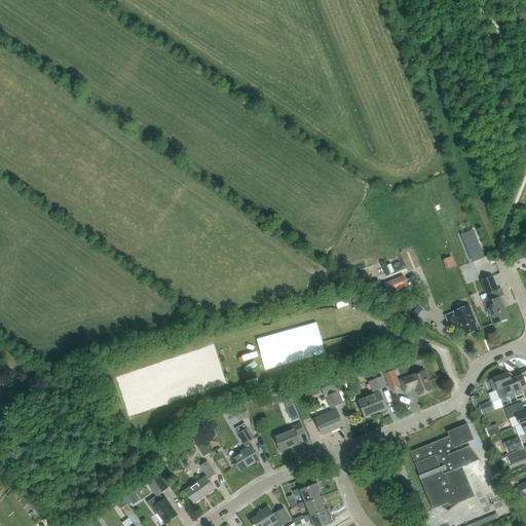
[(481,266),(491,262),(473,214),(464,217),(473,240),(467,242),(475,260),(478,259),(481,266)]
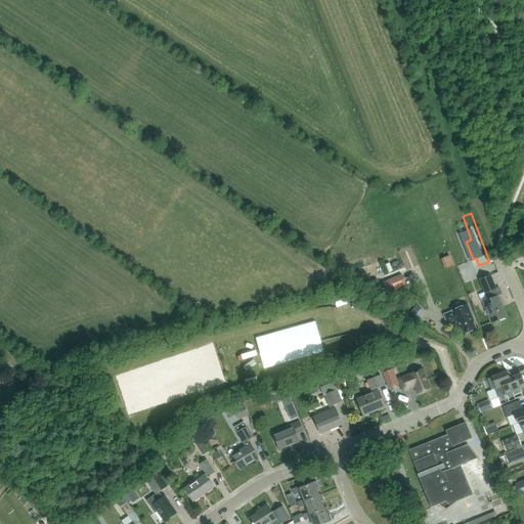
[(401,274),(383,281),(387,293),(405,285),(401,274)]
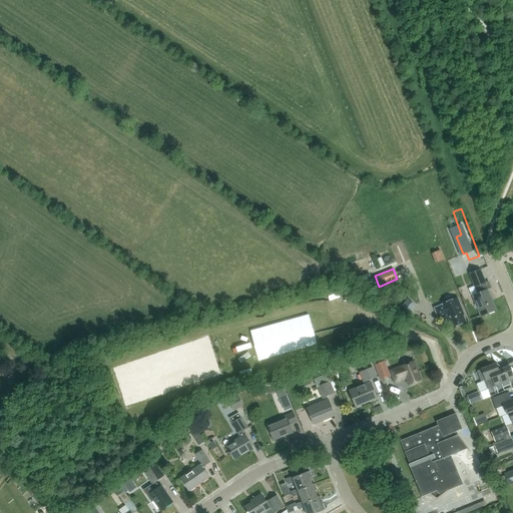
[(490,286),(486,283),(481,269),(470,274),(478,294),(472,296),(480,316),(495,310),(487,290),(488,290),(490,286)]
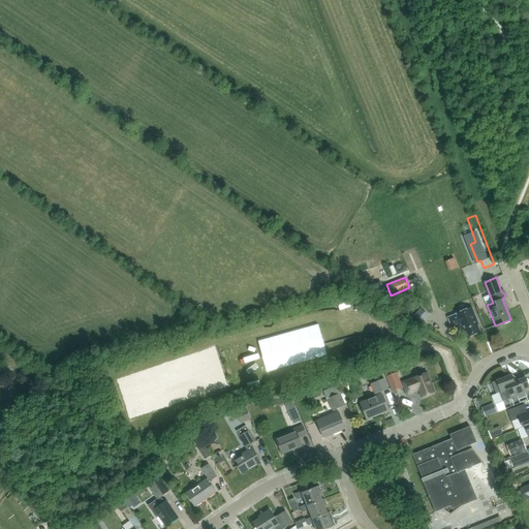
[(474,314),(471,307),(456,313),(456,314),(447,317),(452,329),(461,325),(465,338),(479,332),(473,315),(474,314)]
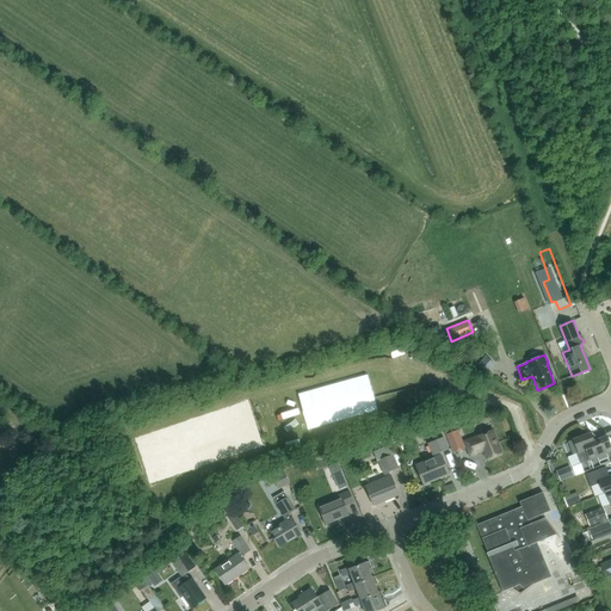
[(493,363),(486,356),(477,364),(485,370),(493,363)]
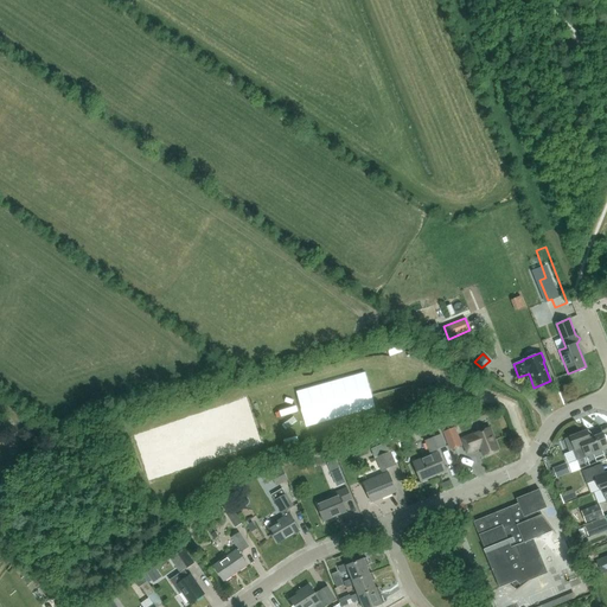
[(451,451),(462,446),(455,427),(454,427),(451,419),(440,422),(443,432),(451,451)]
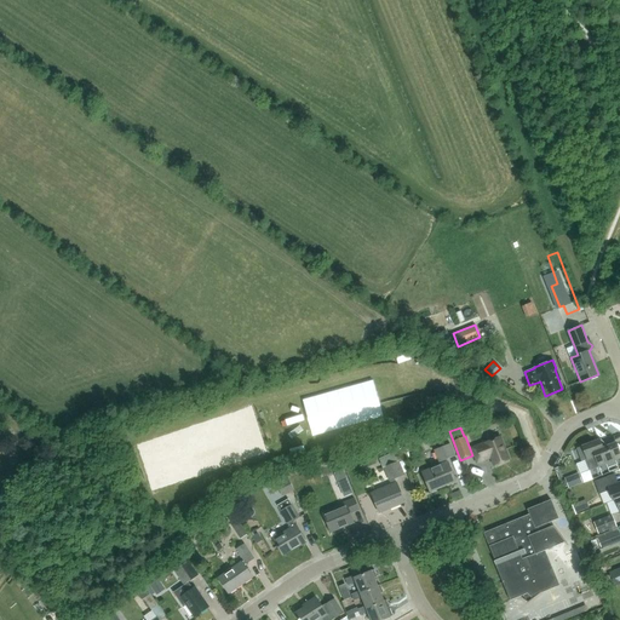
[(494,465),(507,459),(499,437),(486,443),(472,449),(477,463),(491,457),(494,465)]
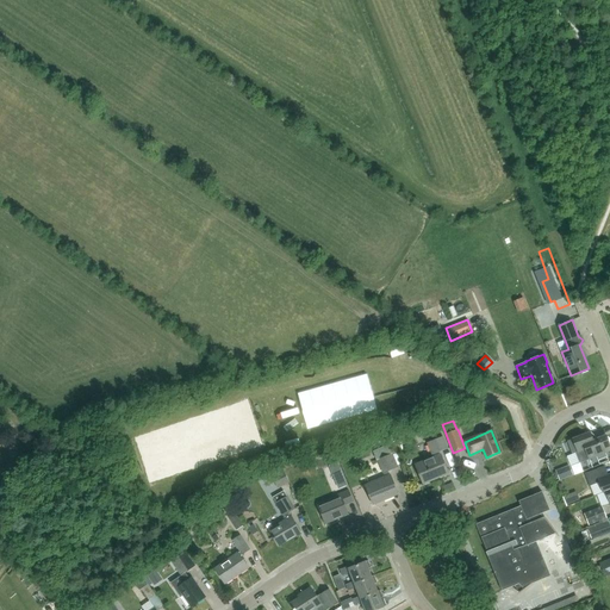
[(576,453),(579,462),(609,449),(609,446),(605,435),(593,441),(590,433),(572,440),(578,453),(576,453)]
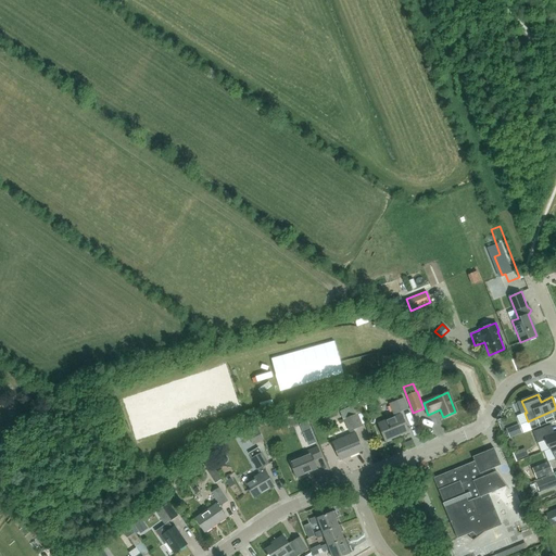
[(386,441),(408,431),(402,414),(401,415),(400,412),(408,408),(404,397),(391,403),(394,414),(395,414),(396,416),(379,424),(386,441)]
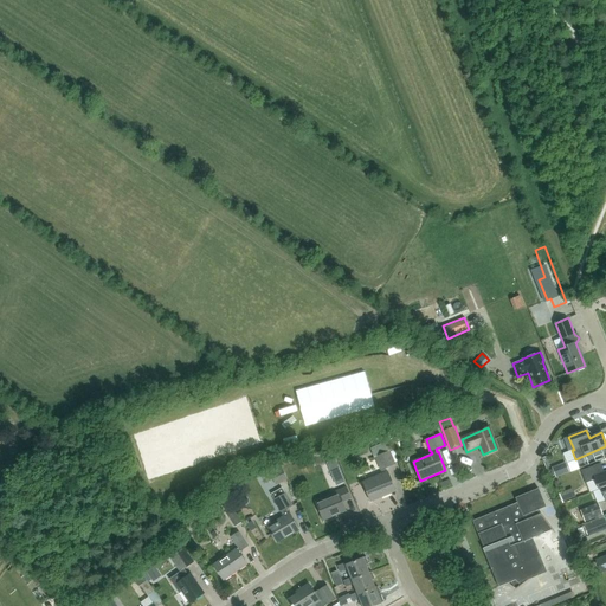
[(372,447),(382,475),(363,482),(371,501),(395,491),(388,472),(386,468),(399,462),(394,450),(392,450),(388,440),(372,447)]
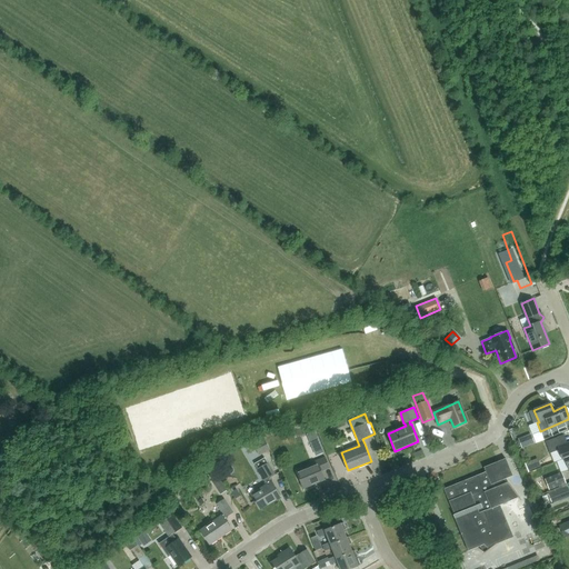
[(313,431),(306,435),(309,441),(317,438),(313,431)]
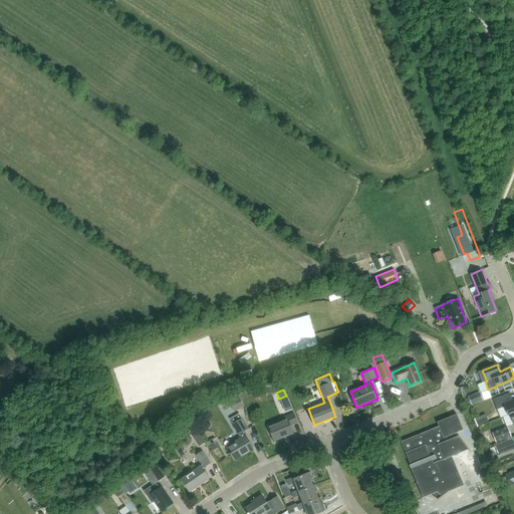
[(480,392),(468,397),(472,405),(483,401),(480,392)]
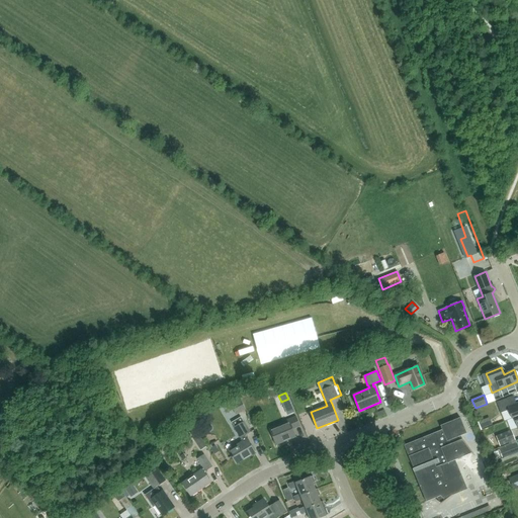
[(501,413),(508,410),(512,418),(513,418),(513,417),(517,415),(517,402),(517,403),(514,396),(497,403),(501,413)]
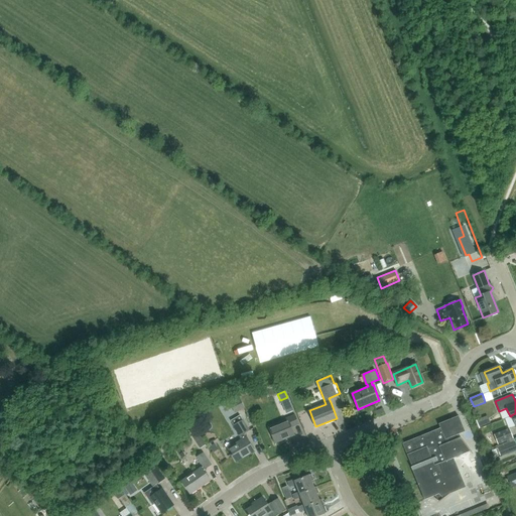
[(235,413),(245,408),(240,396),(230,401),(235,413)]
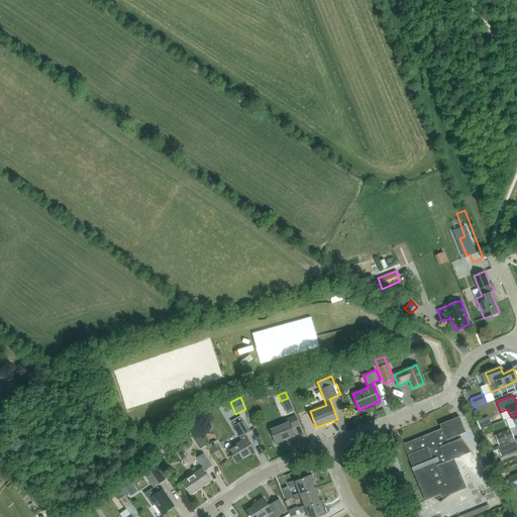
[(292,400),(285,403),(289,413),(297,410),(292,400)]
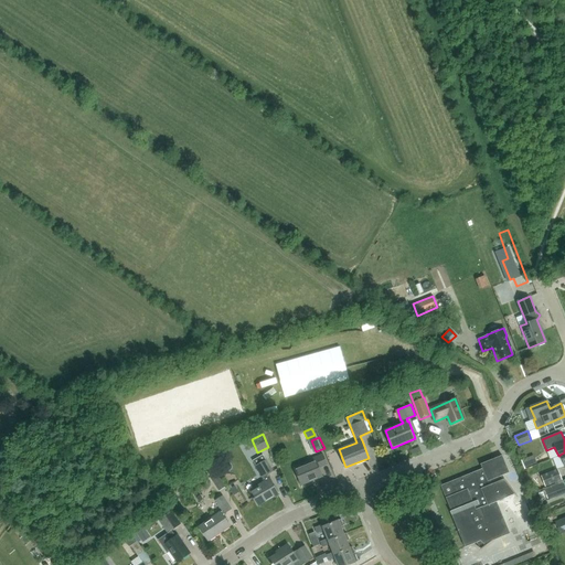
[(564,466),(564,468),(564,467),(564,452),(560,455),(560,456),(558,456),(553,458),(556,469),(557,469),(564,466)]
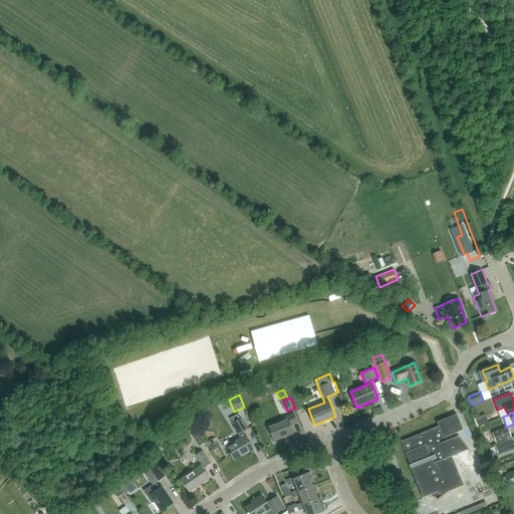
[(290,426),(297,422),(294,413),(281,419),(281,421),(268,427),(274,441),(293,433),(290,426)]
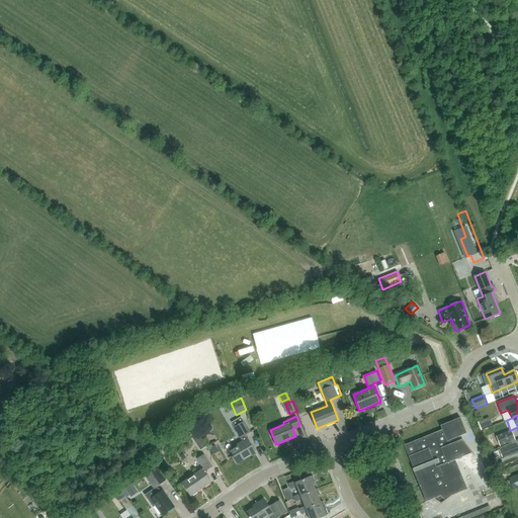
[(247,439),(245,435),(250,432),(241,417),(232,422),(235,427),(241,437),(243,441),(228,450),(237,464),(256,452),(248,438),(247,439)]
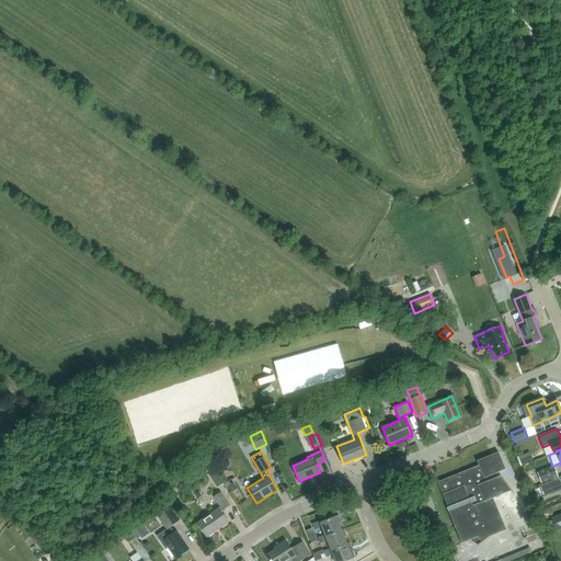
[(518,456),(522,464),(533,459),(530,451),(518,456)]
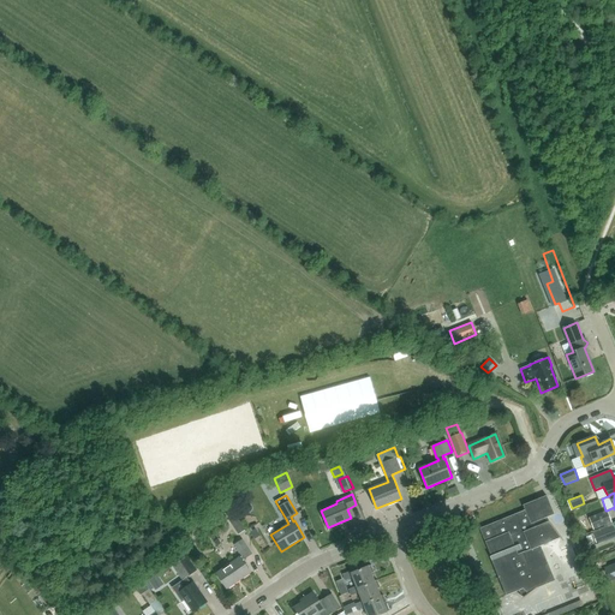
[(544,518),(554,514),(547,496),(523,505),(525,511),(479,529),(491,556),(490,556),(506,596),(524,589),(526,596),(524,597),(524,598),(537,589),(555,580),(541,545),(561,537),(561,538),(562,538),(549,520),(548,521),(549,521),(545,523),(544,518)]
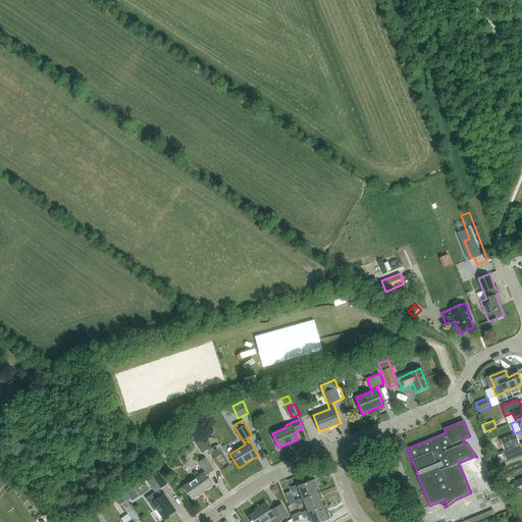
[(328,432),(331,441),(343,436),(338,425),(336,426),(337,429),(328,432)]
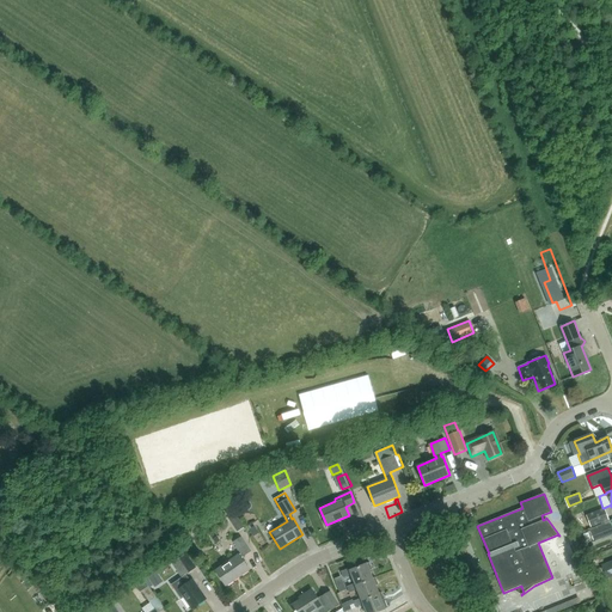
[(230,519),(238,532),(245,527),(232,508),(226,512),(230,519)]
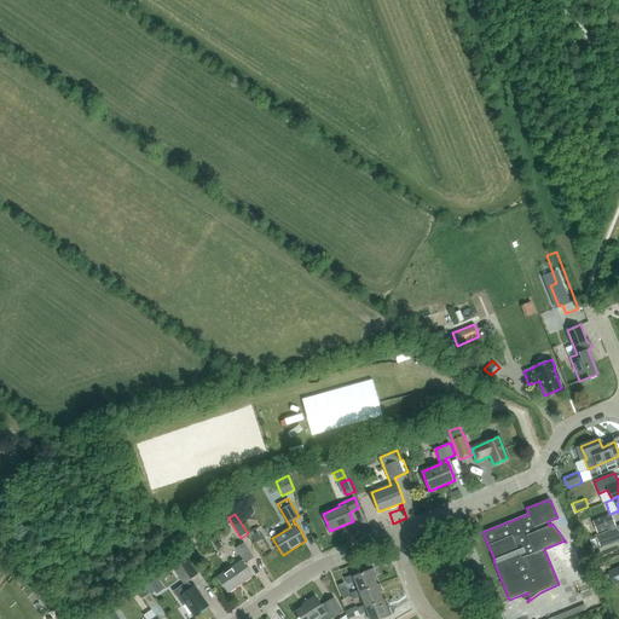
[(615,526),(611,514),(609,514),(593,521),(597,532),(615,526)]
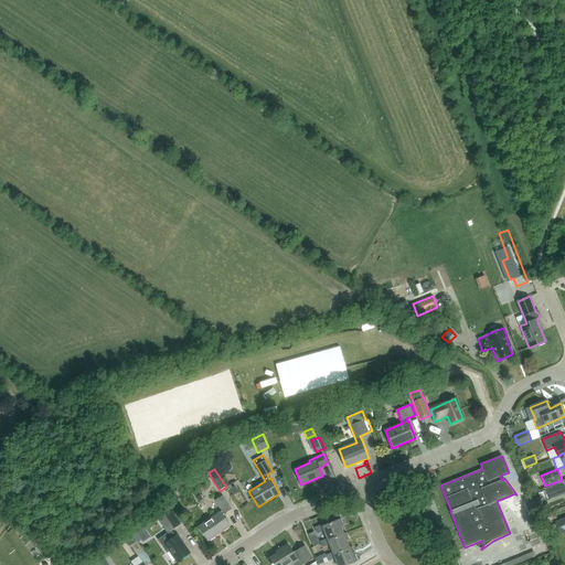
[(551,499),(554,498),(564,493),(564,488),(563,480),(550,486),(551,488),(547,489),(551,499)]
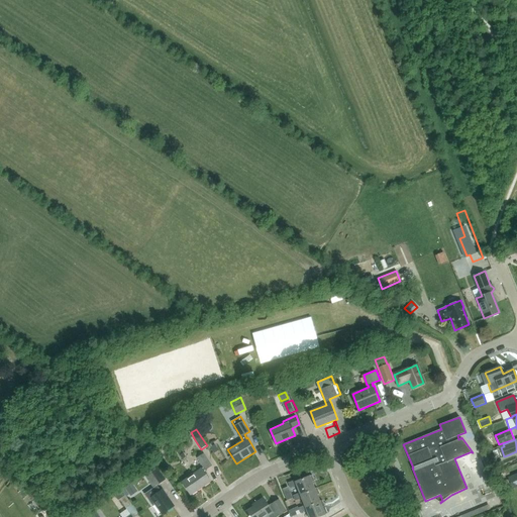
[(210,481),(204,471),(205,470),(212,466),(204,453),(195,459),(202,469),(182,483),(190,495),(210,481)]
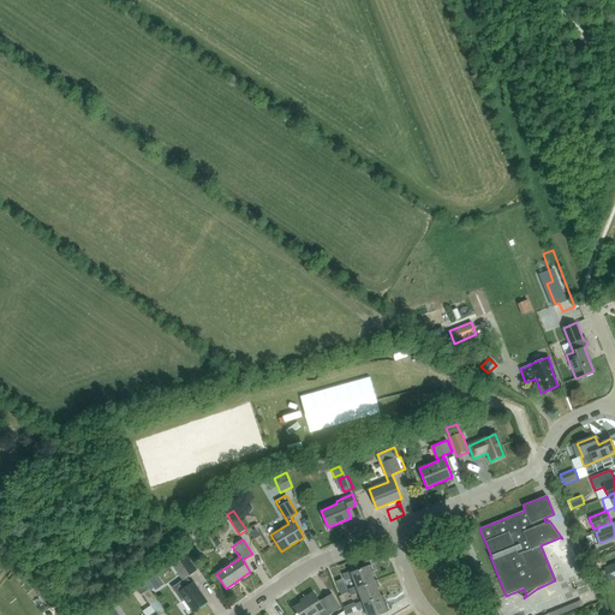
[(197,571),(186,555),(177,562),(187,578),(197,571)]
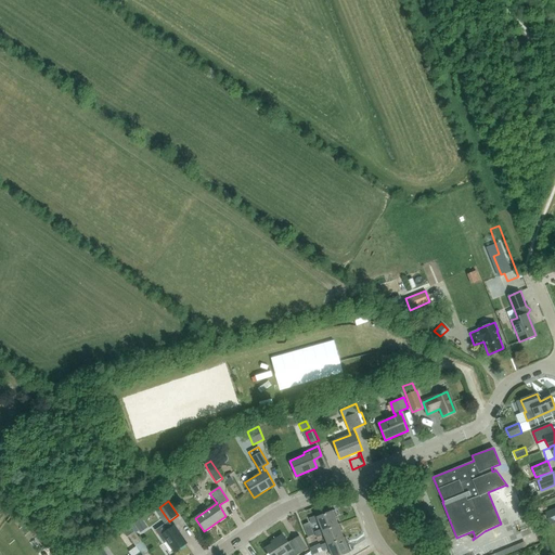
[(338,525),(335,517),(338,516),(335,508),(333,510),(333,511),(319,517),(317,515),(309,518),(312,524),(319,521),(321,529),(322,531),(338,525)]
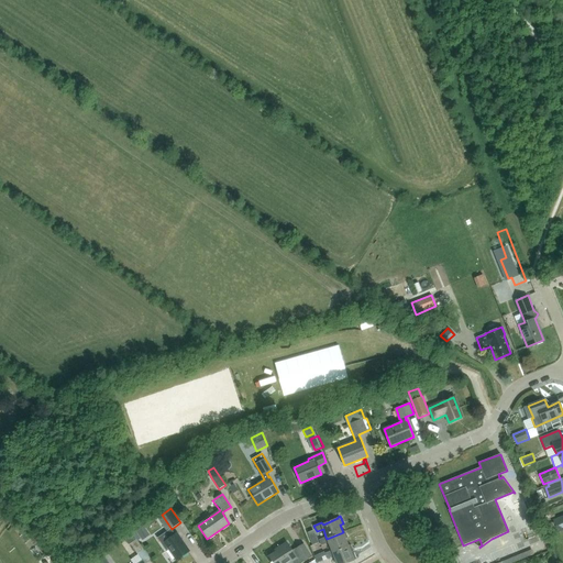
[(562,516),(553,520),(558,532),(562,530),(562,516)]
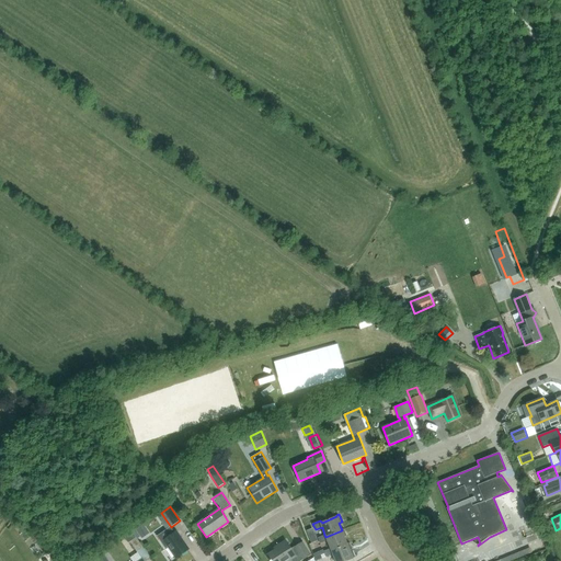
[(144,525),(136,530),(142,539),(150,534),(144,525)]
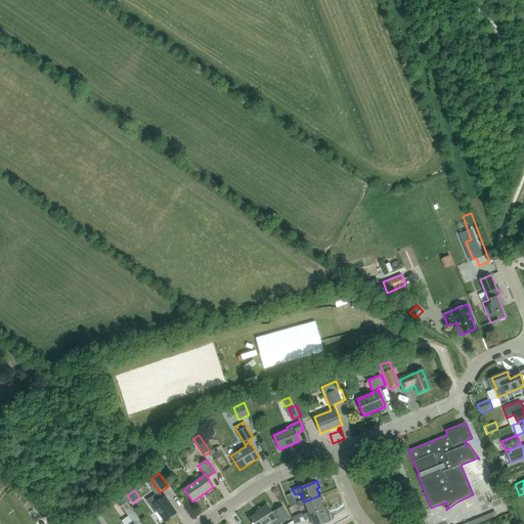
[(165,521),(176,513),(165,496),(163,497),(159,491),(148,498),(153,505),(150,507),(155,513),(158,511),(165,521)]
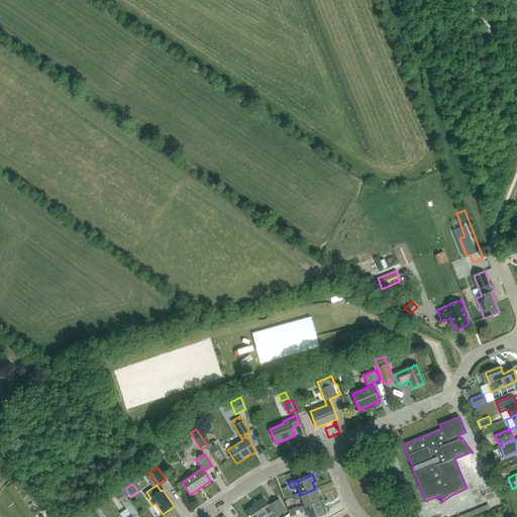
[(300,495),(299,493),(293,495),(296,501),(302,498),(304,505),(305,507),(320,501),(317,494),(320,494),(317,488),(315,489),(300,495)]
